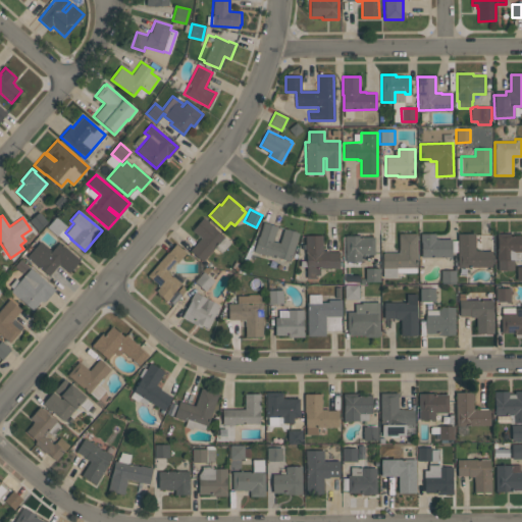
[(65,225),(56,236),(47,227),(56,216),(65,225)]
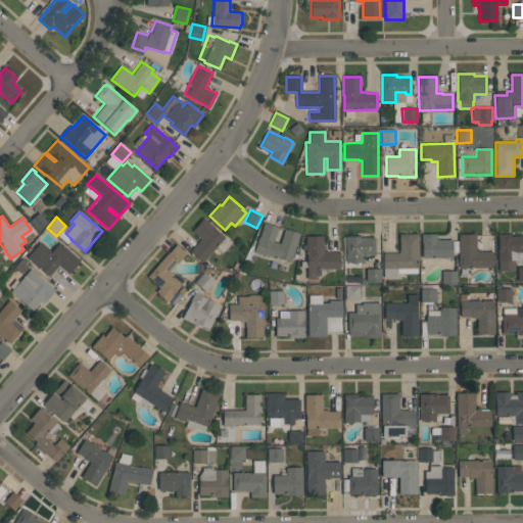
[(222,253),(215,248),(202,263),(190,251),(201,238),(192,231),(203,218),(214,227),(231,243),(222,253)]
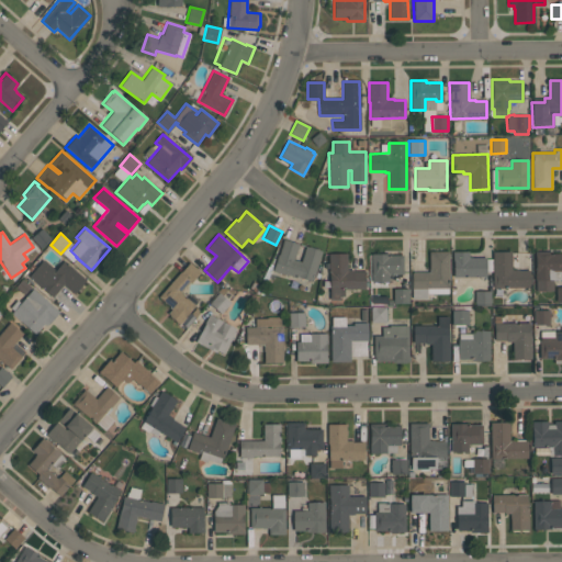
[(322,250),(312,282),(285,273),(285,274),(272,271),(278,255),(279,255),(283,239),(299,244),(293,259),(301,261),(306,246),(322,250)]
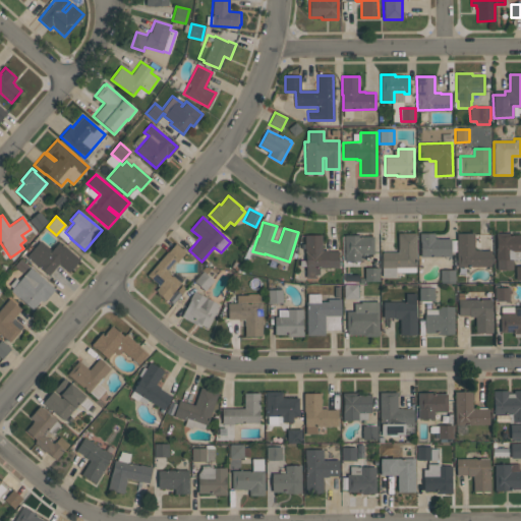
[(382,252),(398,252),(398,233),(416,233),(416,267),(415,267),(415,272),(396,272),(396,277),(382,277),(382,252)]
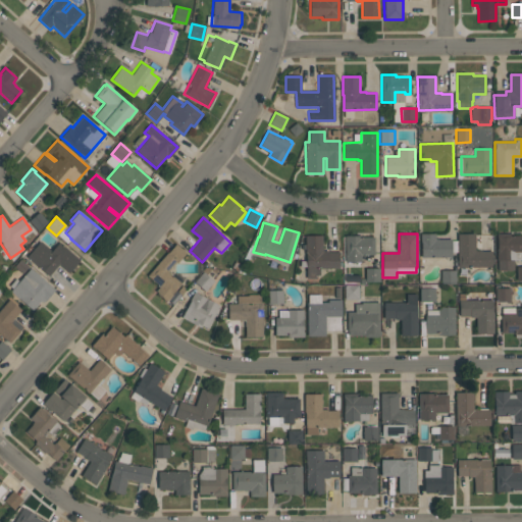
[(420,233),(435,233),(435,239),(438,239),(438,240),(451,240),(451,257),(421,257),(421,244),(420,244),(420,233)]
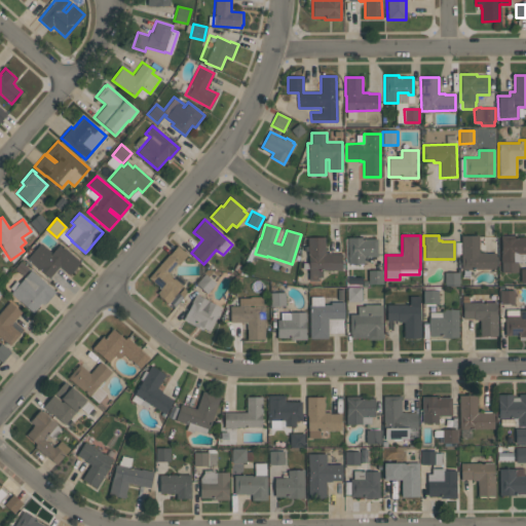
[(460,235),(479,235),(479,252),(485,252),(485,253),(495,253),(496,269),(461,269),(460,235)]
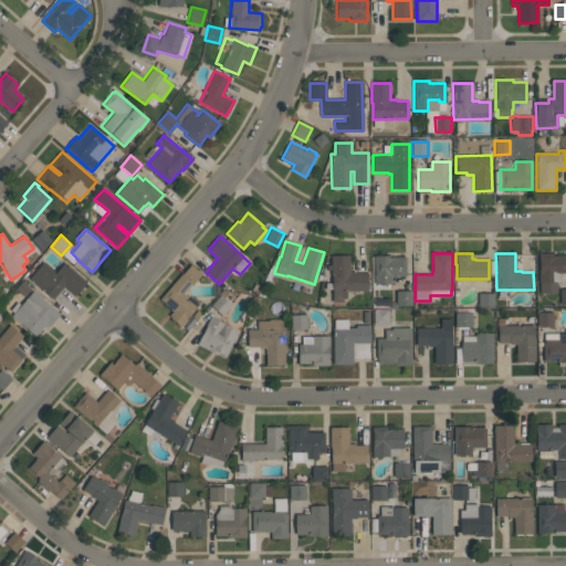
[(541,293),(540,282),(538,282),(538,253),(556,253),(556,255),(565,255),(565,282),(557,282),(557,293),(541,293)]
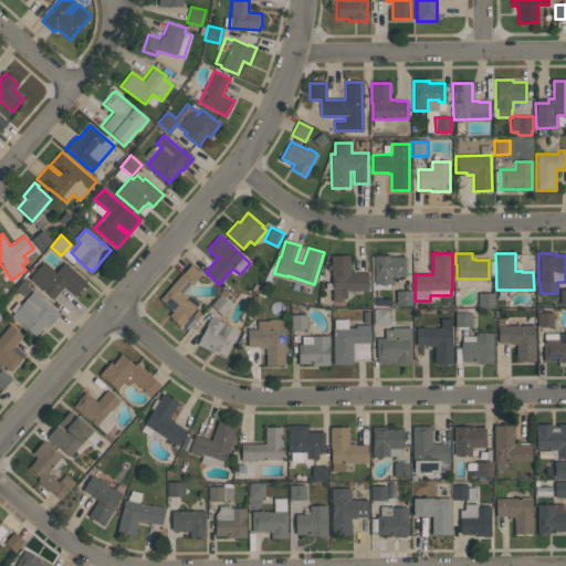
[(368,291),(346,291),(347,299),(344,299),(344,302),(332,303),(331,255),(349,255),(349,272),(356,272),(356,273),(367,273),(368,291)]
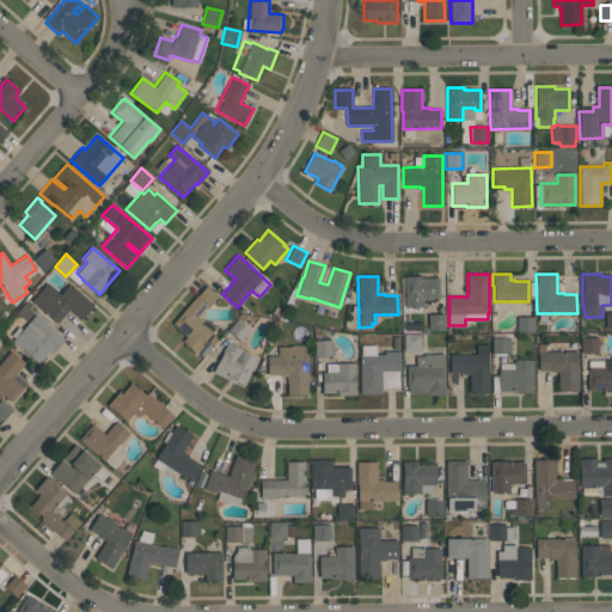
[(405,307),(404,276),(423,276),(423,279),(439,277),(439,299),(423,299),(423,307),(405,307)]
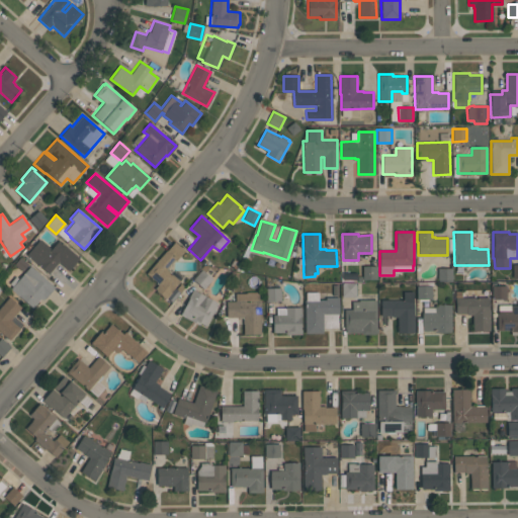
[(59,262),(49,274),(26,255),(39,239),(51,249),(59,240),(79,258),(68,270),(59,262)]
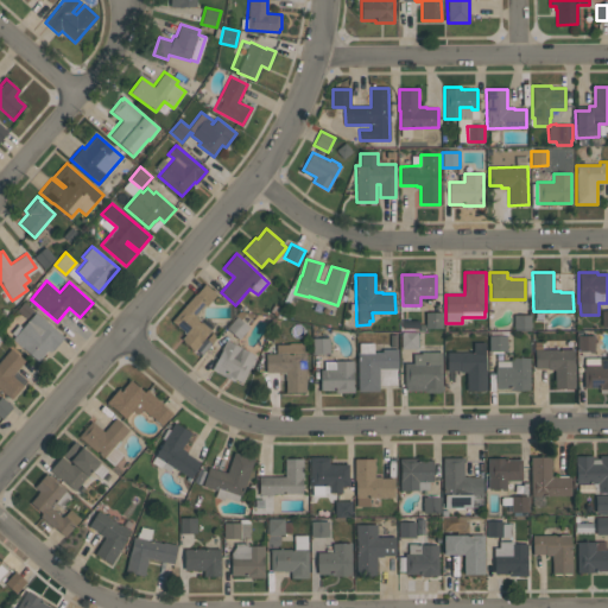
[(217,295),(207,308),(204,305),(195,317),(211,330),(210,331),(216,336),(202,354),(196,349),(195,350),(182,339),(185,335),(183,333),(184,331),(171,321),(195,293),(196,295),(204,284),(217,295)]
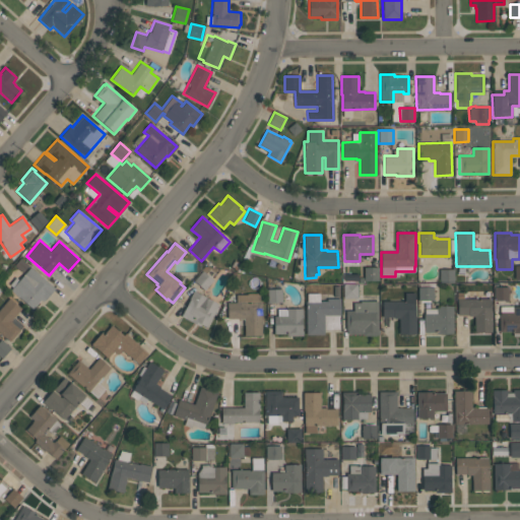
[(28,265),(22,272),(13,265),(20,258),(28,265)]
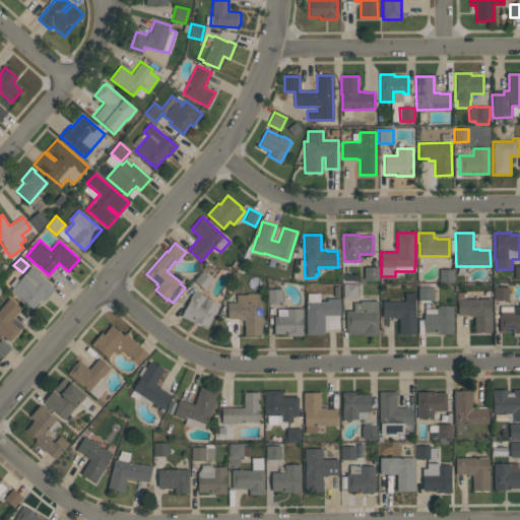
[(10,289),(12,287),(9,284),(15,277),(19,280),(30,267),(55,288),(46,299),(45,299),(42,302),(41,300),(33,310),(10,289)]
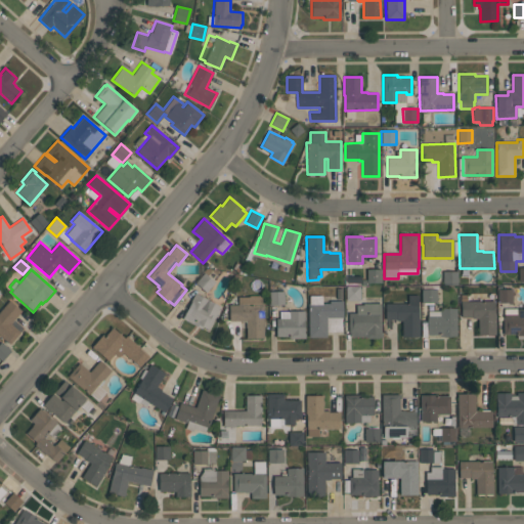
[(382,282),(367,282),(366,269),(381,269),(382,282)]
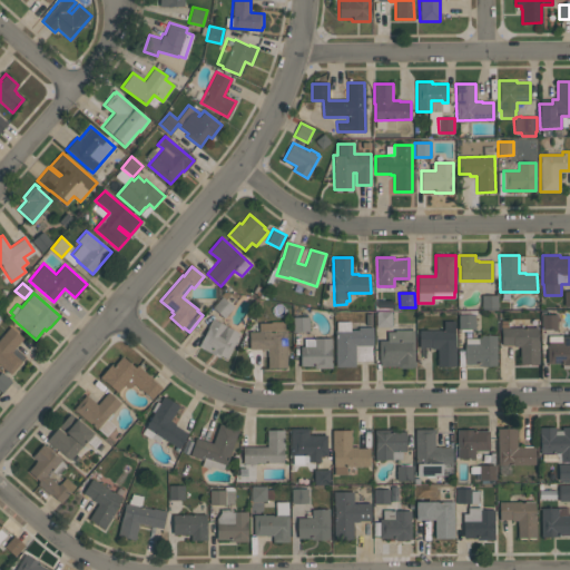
[(481,310),(481,295),(498,295),(498,310),(481,310)]
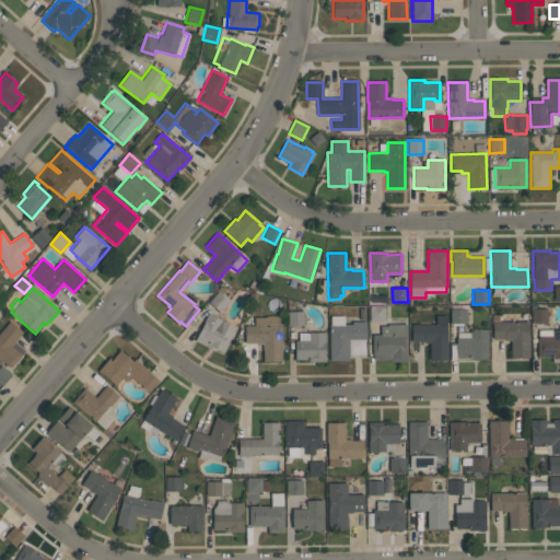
[(208,303),(218,291),(230,302),(220,313),(208,303)]
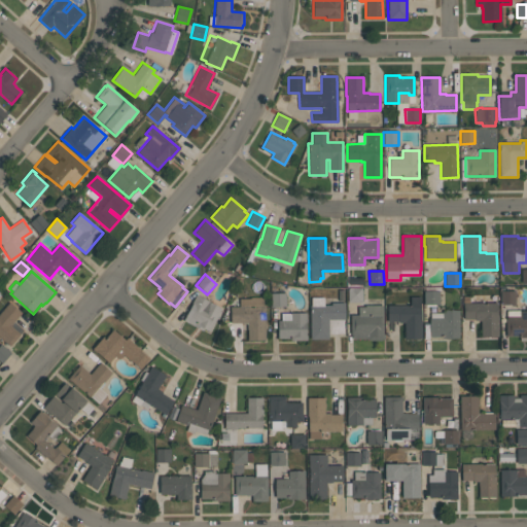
[(362,303),(347,303),(347,289),(348,289),(348,288),(361,288),(361,289),(362,289),(362,303)]
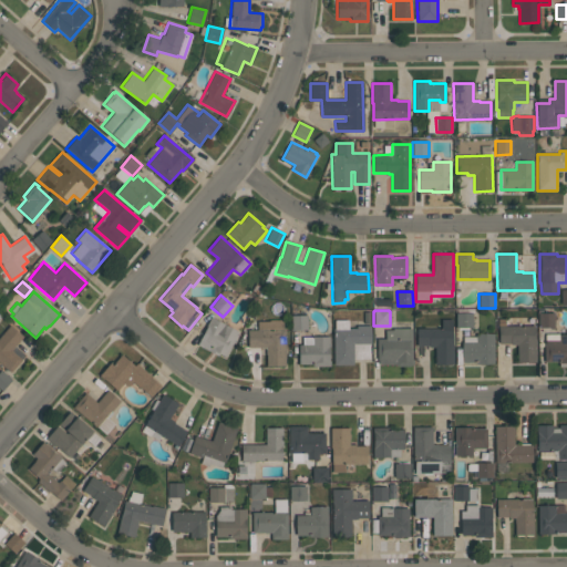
[(538,328),(538,312),(554,312),(554,328),(538,328)]
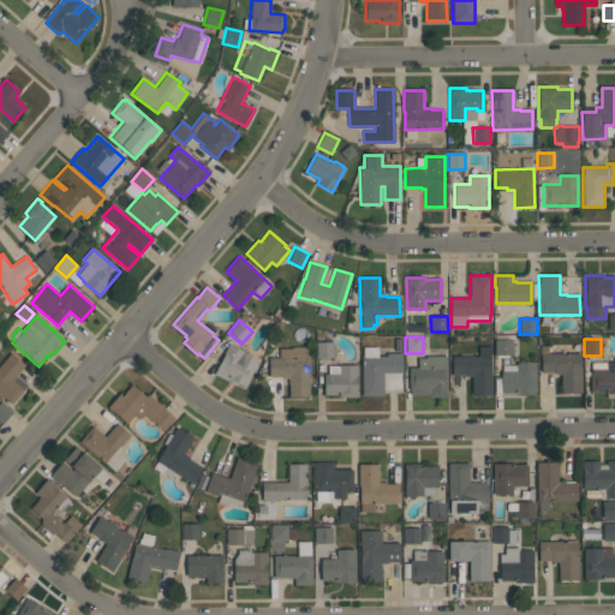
[(512,354),(494,354),(494,340),(512,340),(512,354)]
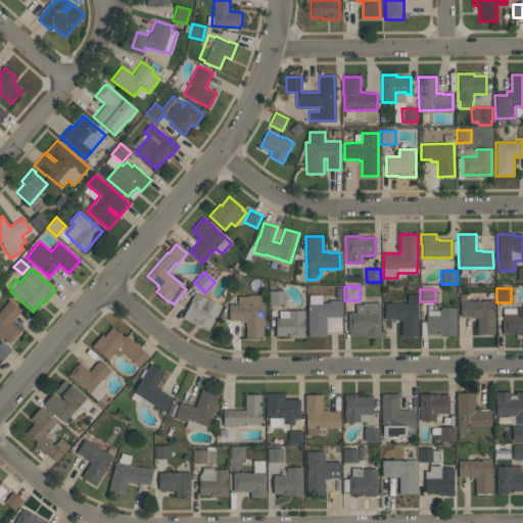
[(269,304),(269,291),(283,290),(283,303),(269,304)]
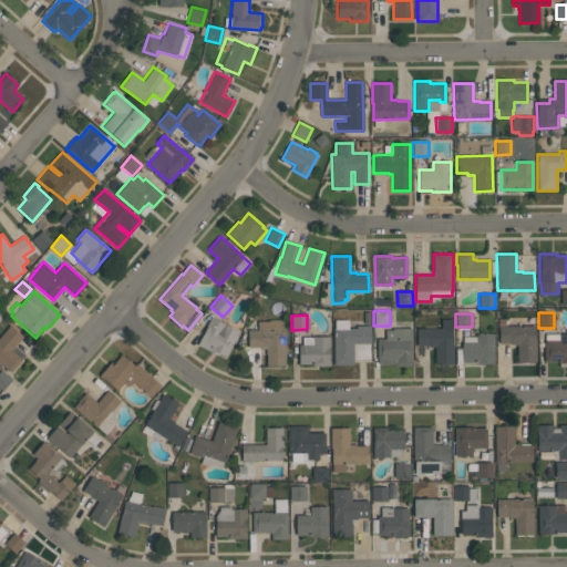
[(217,356),(197,344),(207,326),(206,325),(210,317),(239,331),(226,358),(218,353),(217,356)]
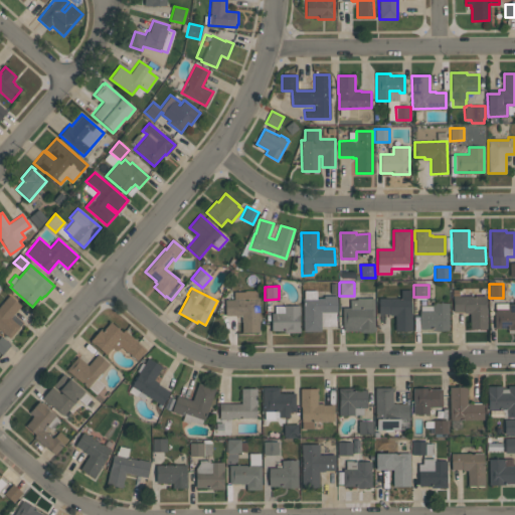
[(233,292),(244,292),(244,291),(258,290),(258,299),(259,299),(260,332),(241,332),(241,316),(225,316),(224,300),(233,299),(233,292)]
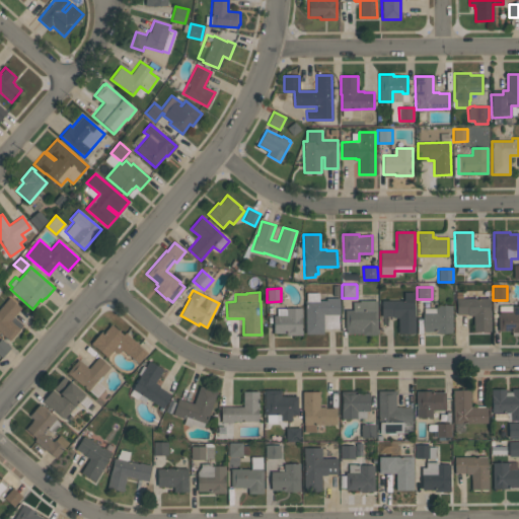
[(305,300),(306,300),(306,293),(318,293),(318,300),(326,300),(326,298),(340,298),(340,314),(339,314),(339,328),(323,328),(323,334),(305,334),(305,300)]
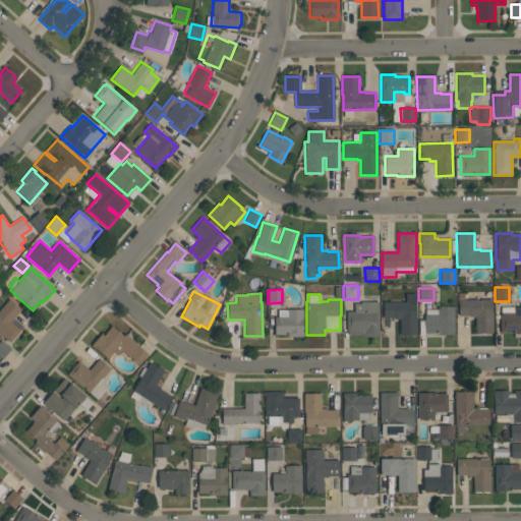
[(383,302),(406,301),(406,294),(415,294),(415,334),(400,334),(400,319),(394,319),(394,317),(383,317),(383,302)]
